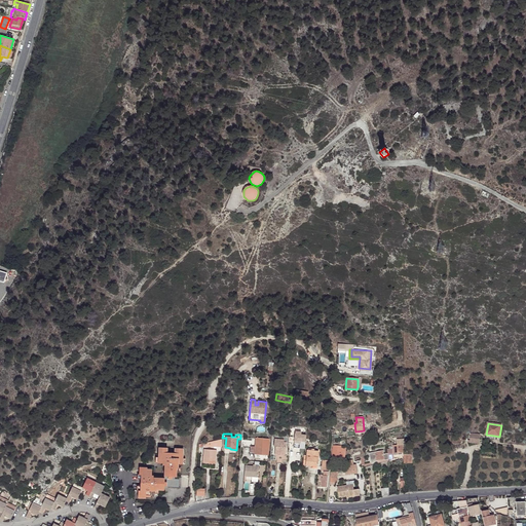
[(480,435),(472,434),(470,442),(479,443),(480,435)]
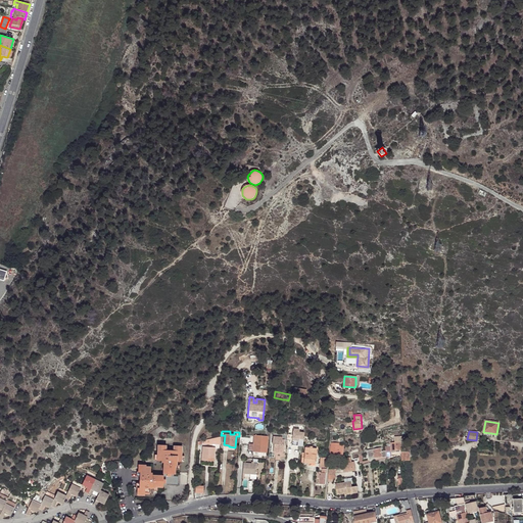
[(268,439),(268,436),(254,435),(253,443),(253,444),(267,445),(268,439)]
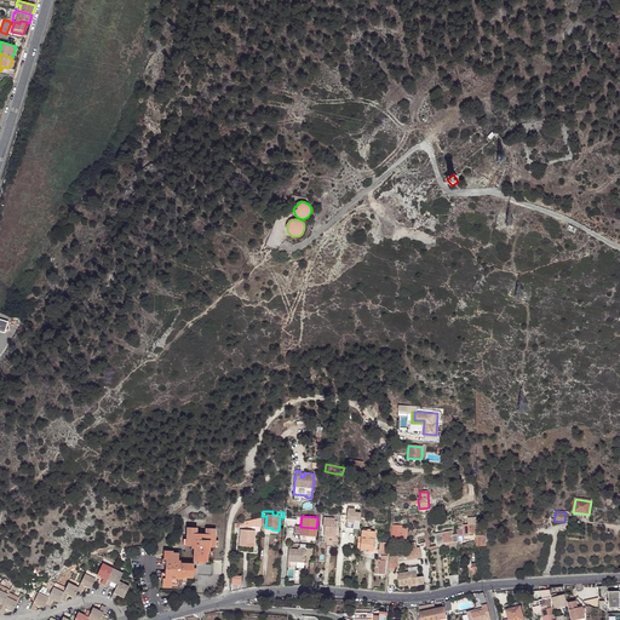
[(326,547),(338,547),(338,543),(339,538),(337,538),(338,522),(326,521),(325,524),(323,524),(323,527),(325,527),(325,537),(327,537),(326,547)]
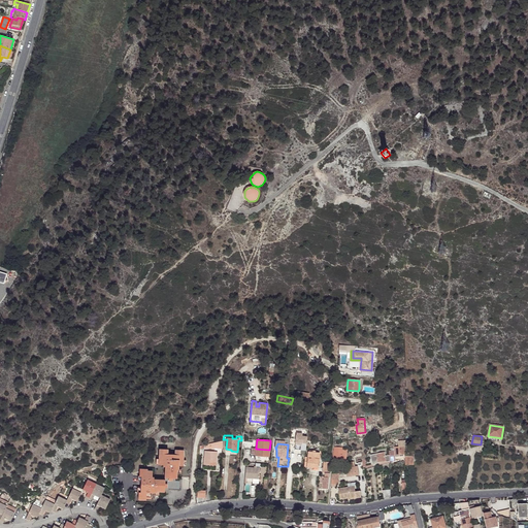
[(404,446),(394,447),(395,451),(389,451),(390,455),(391,460),(396,459),(395,455),(404,455),(404,446)]
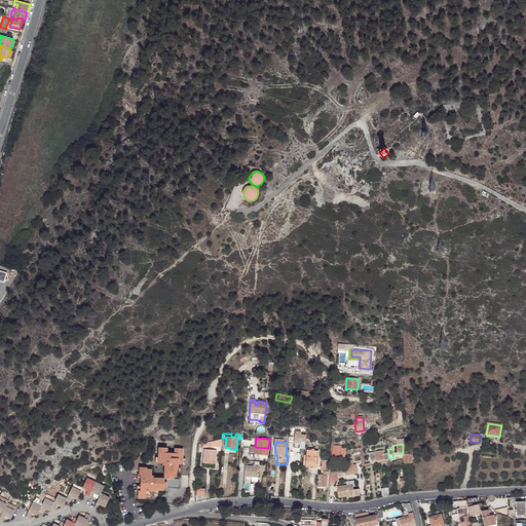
[(345,459),(345,450),(341,449),(341,446),(333,445),(332,458),(345,459)]
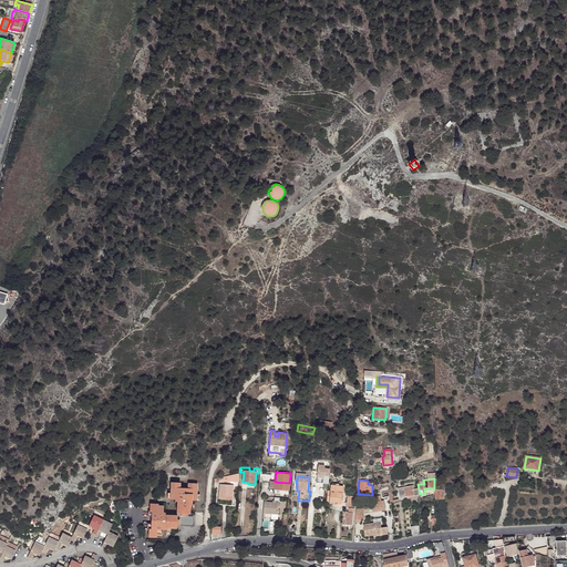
[(275,482),(275,481),(269,481),(269,488),(274,488),(274,494),(289,495),(289,483),(275,482)]
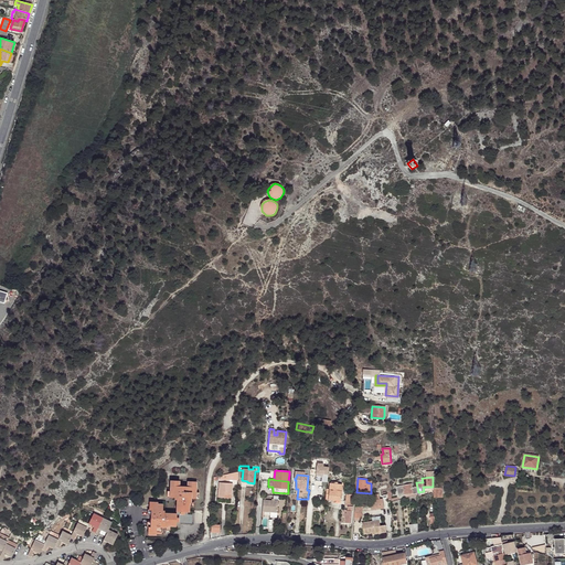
[(195,499),(196,482),(188,481),(188,487),(179,487),(179,481),(171,481),(170,498),(174,498),(174,500),(177,500),(176,514),(164,513),(164,511),(162,511),(162,504),(158,504),(158,502),(149,502),(149,510),(151,510),(150,528),(149,528),(148,535),(157,535),(157,533),(161,534),(161,528),(166,528),(167,526),(176,526),(176,525),(180,525),(180,523),(192,524),(192,515),(184,515),(184,512),(189,512),(189,503),(191,503),(191,499),(195,499)]
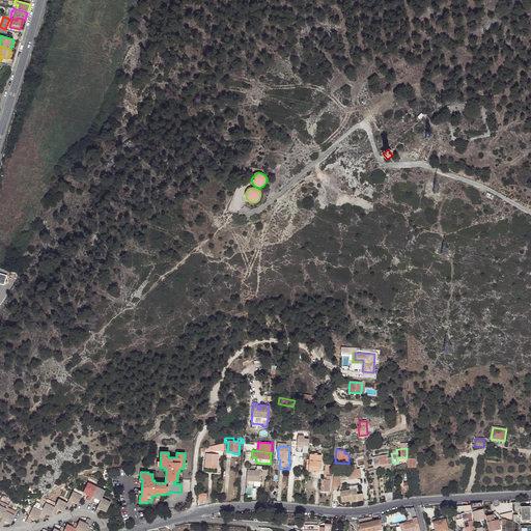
[(207,454),(206,454),(205,460),(204,467),(205,467),(205,468),(217,469),(218,454),(215,454),(215,453),(213,453),(213,454),(211,454),(211,453),(207,452),(207,454)]
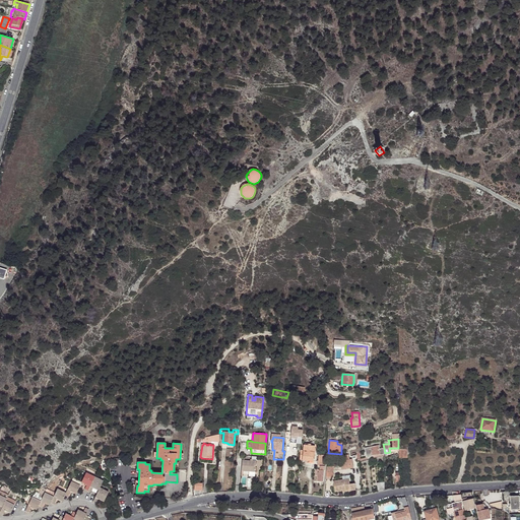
[(303,455),(300,455),(300,460),(302,460),(314,461),(315,446),(304,445),(303,455)]
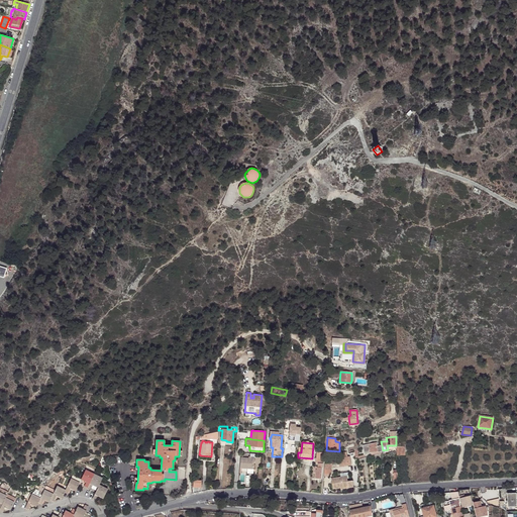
[(383,450),(382,445),(378,446),(377,442),(363,445),(365,455),(371,453),(383,451),(383,450)]
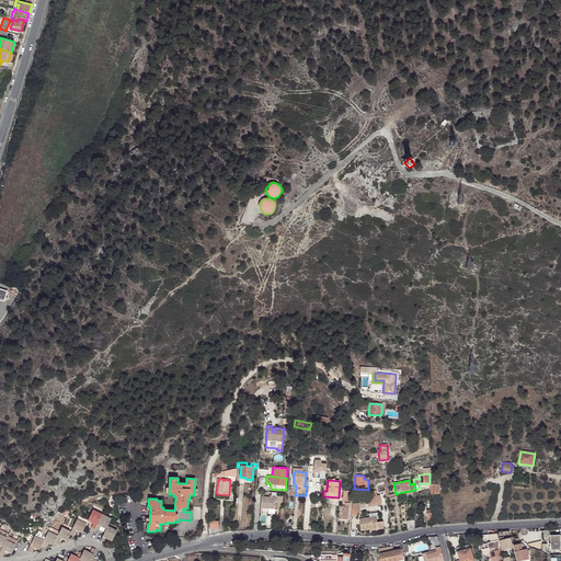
[(441,485),(432,485),(432,490),(432,494),(441,494),(441,490),(441,485)]
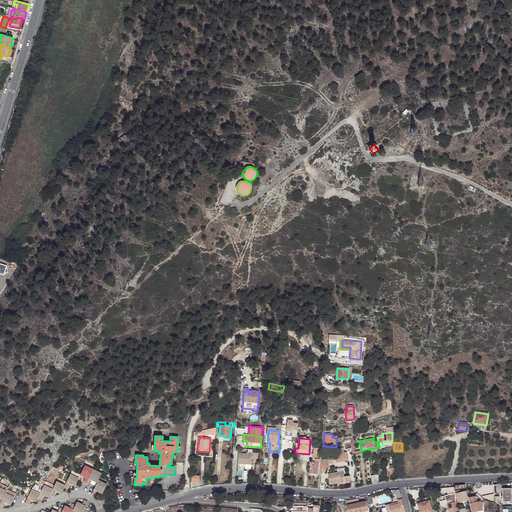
[(337,453),(335,454),(337,462),(348,461),(347,452),(344,452),(343,448),(337,448),(337,453)]
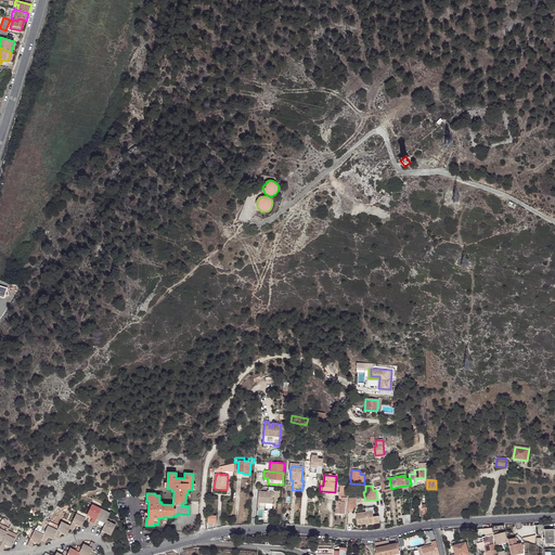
[(258,491),(258,503),(257,508),(259,508),(259,503),(266,503),(272,503),(273,492),(258,491)]
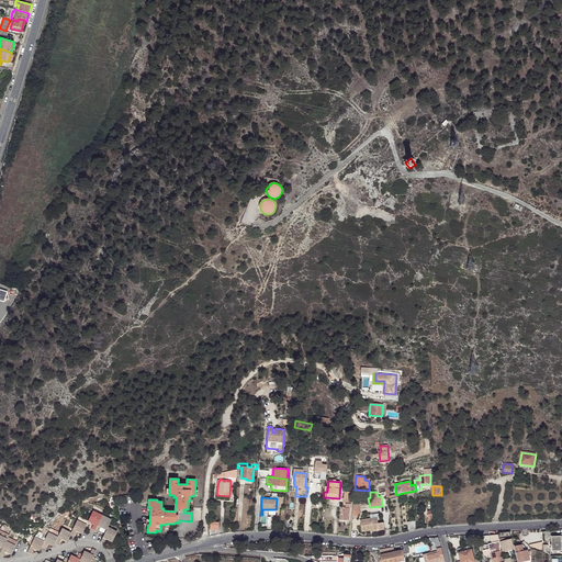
[(344,520),(350,521),(351,510),(351,508),(346,508),(339,507),(339,514),(343,515),(345,516),(344,520)]
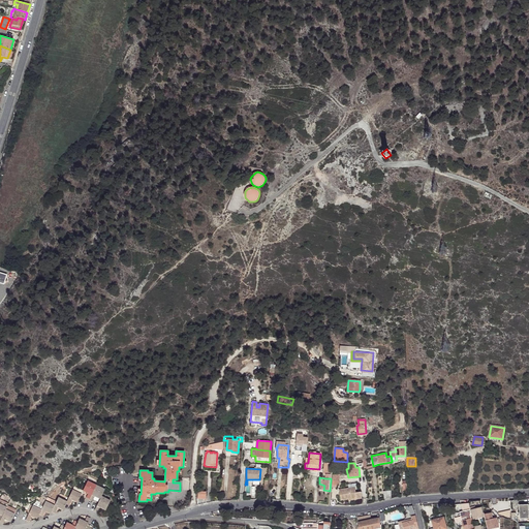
[(301,479),(291,478),(289,494),(296,495),(296,493),(299,493),(301,479)]
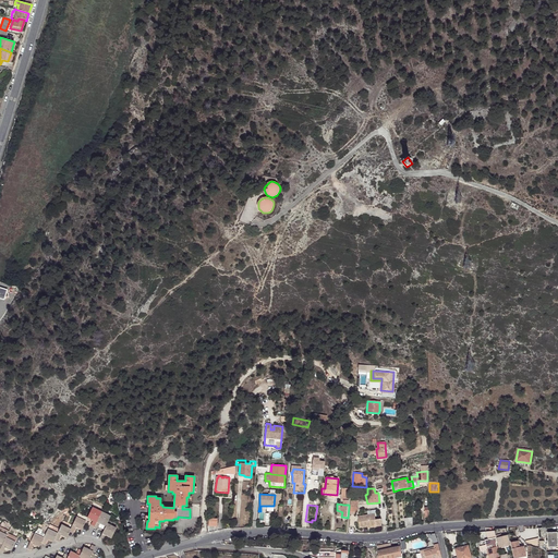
[(94,526),(101,512),(93,508),(87,518),(88,518),(93,520),(91,524),(94,526)]
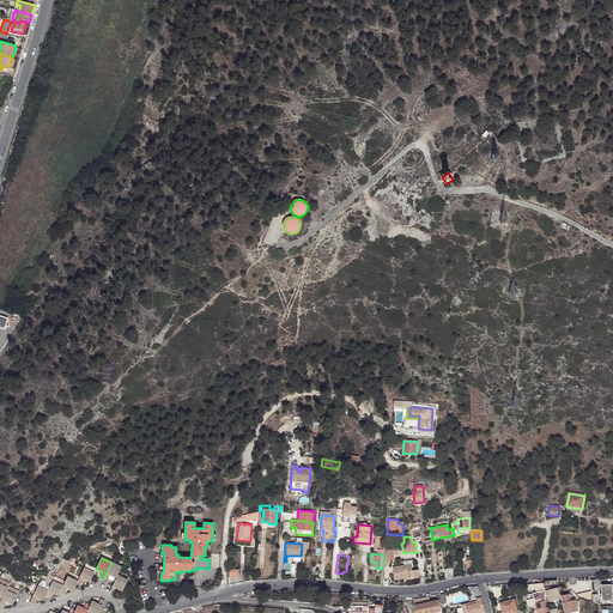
[(117,576),(121,568),(111,563),(103,578),(108,580),(110,575),(116,578),(117,576)]
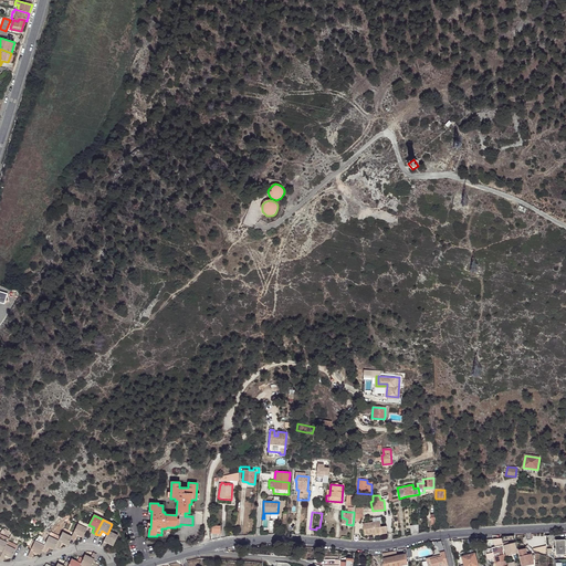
[(380,527),(379,521),(363,524),(365,535),(373,534),(381,533),(381,534),(387,533),(386,526),(380,527)]
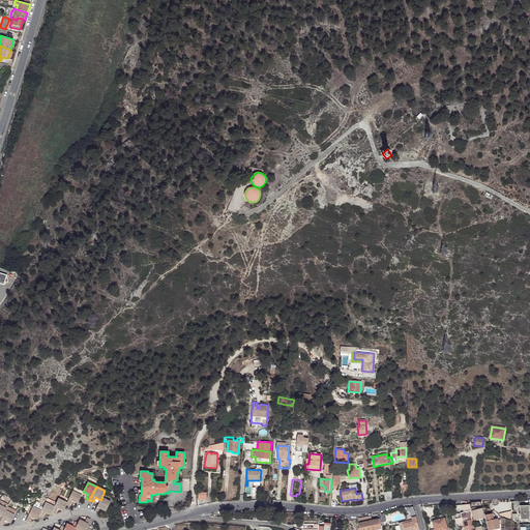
[(78,503),(80,498),(82,495),(72,491),(67,503),(66,505),(69,506),(72,501),(78,503)]
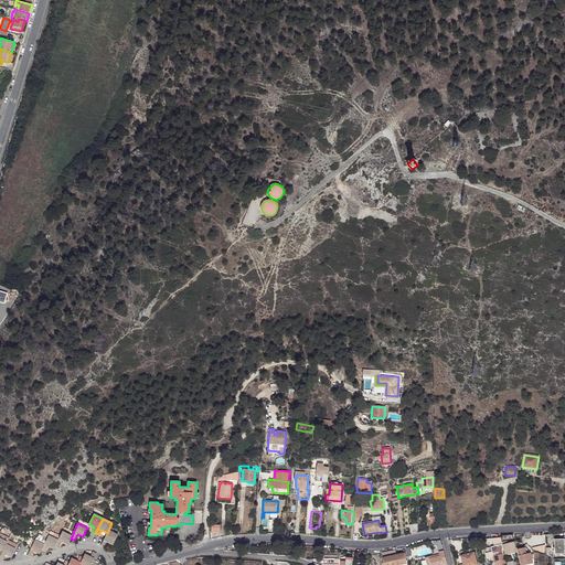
[(103,546),(105,547),(107,542),(113,545),(118,535),(108,531),(107,533),(104,541),(100,545),(103,546)]
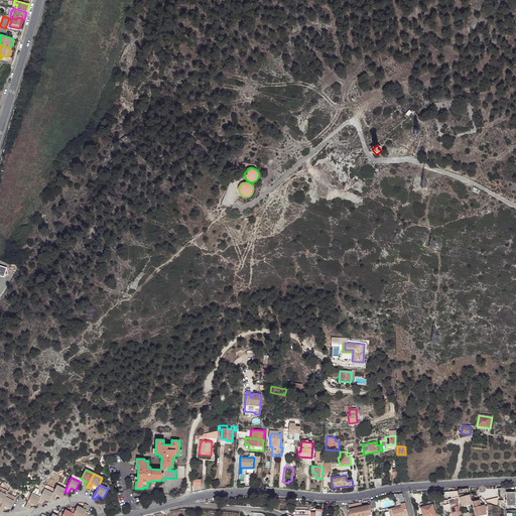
[(66,490),(56,486),(53,493),(50,499),(53,501),(56,495),(61,497),(65,492),(66,490)]
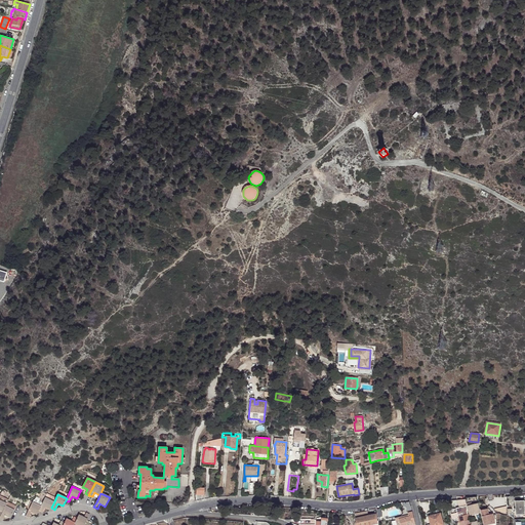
[(39,511),(42,513),(45,508),(50,510),(51,508),(54,501),(45,497),(41,507),(39,511)]
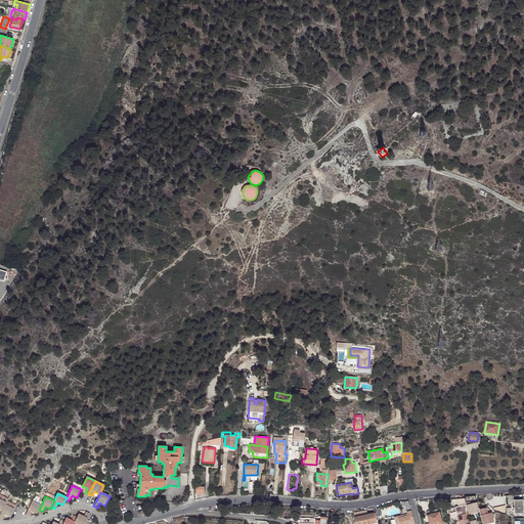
[(523,508),(523,500),(515,500),(515,514),(523,514),(523,508)]
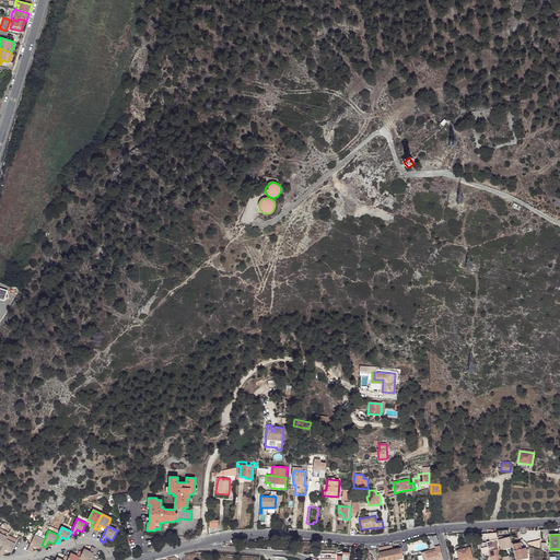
[(35,536),(33,540),(27,550),(32,552),(34,546),(39,549),(42,545),(44,540),(35,536)]
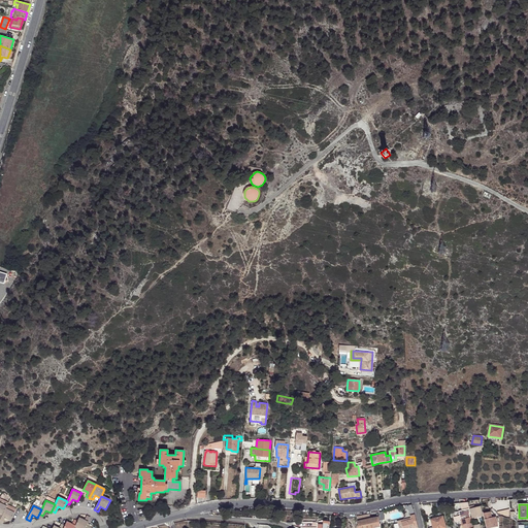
[(468,505),(466,505),(462,506),(463,510),(459,512),(463,526),(473,523),(468,505)]
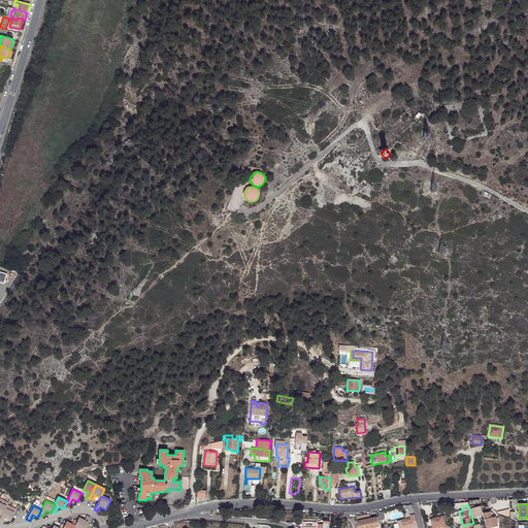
[(472,519),(483,517),(481,506),(475,508),(470,509),(472,519)]
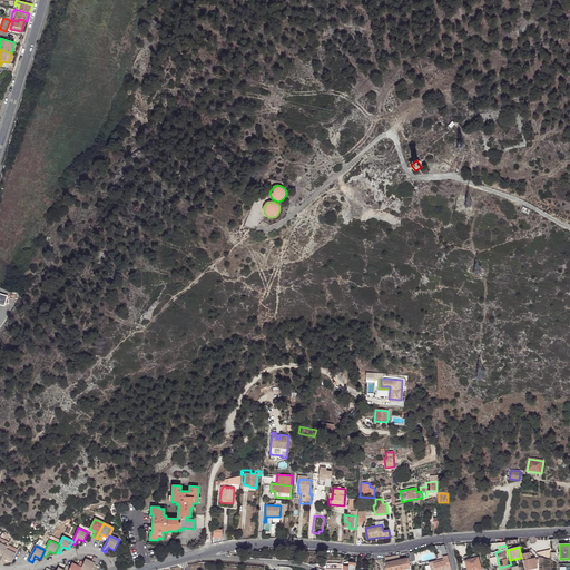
[(11,562),(16,553),(6,549),(3,556),(0,561),(0,564),(2,566),(6,560),(11,562)]
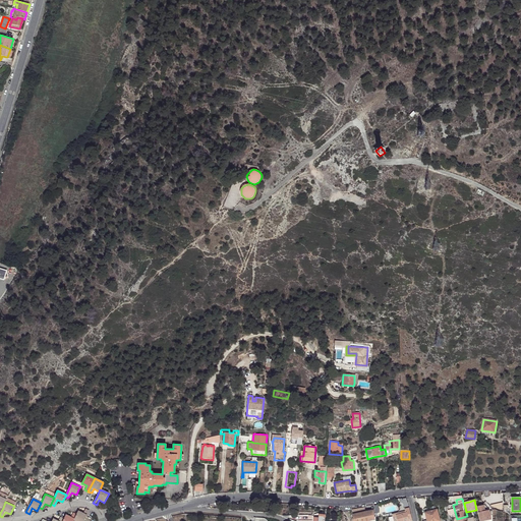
[(484,505),(477,507),(480,520),(486,520),(491,520),(488,510),(485,511),(484,505)]
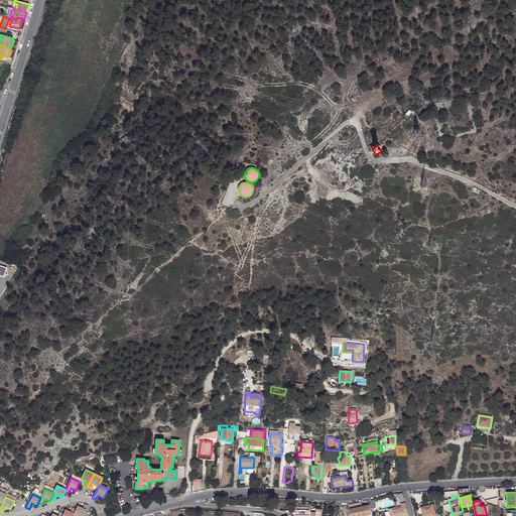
[(372,515),(372,513),(371,505),(362,507),(361,503),(349,506),(350,515),(372,515)]
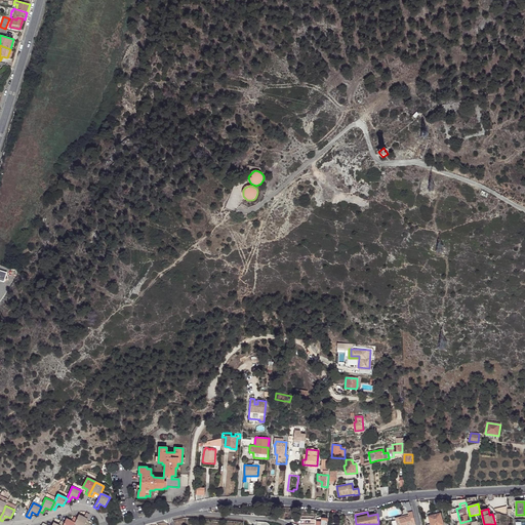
[(413,512),(408,513),(409,515),(409,517),(399,519),(400,524),(414,524),(415,524),(413,512)]
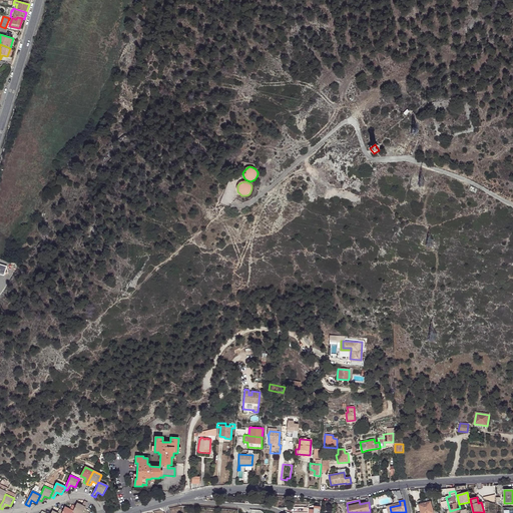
[(75,507),(73,512),(74,512),(82,512),(87,504),(88,503),(84,501),(82,505),(77,503),(75,507)]
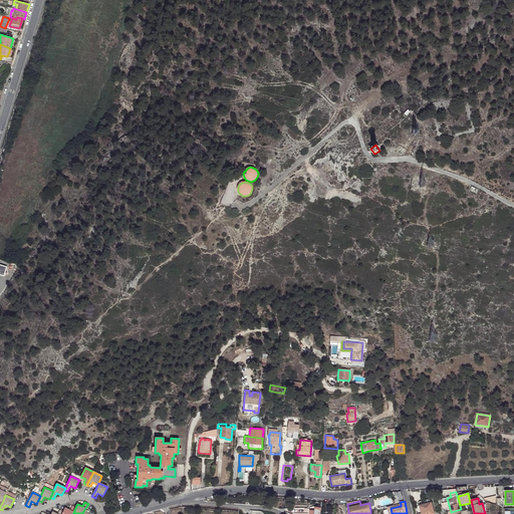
[(422,513),(419,513),(435,513),(432,503),(431,503),(424,505),(420,506),(422,513)]
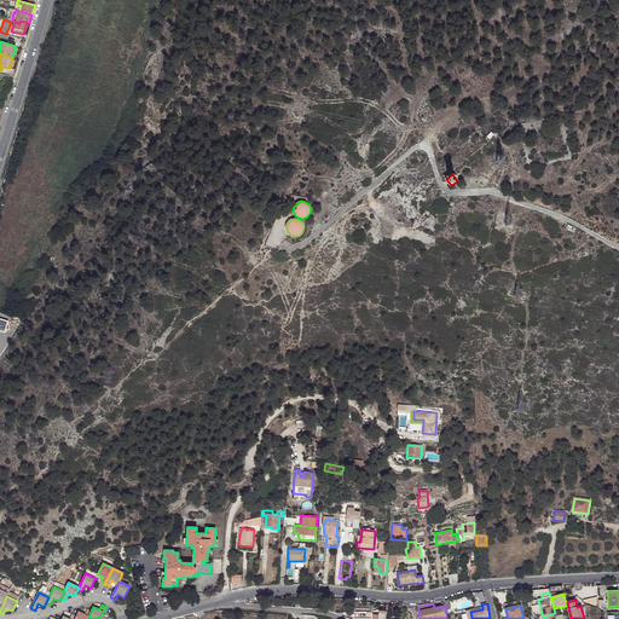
[(482,609),(482,607),(467,611),(468,618),(472,618),(470,612),(482,609)]
